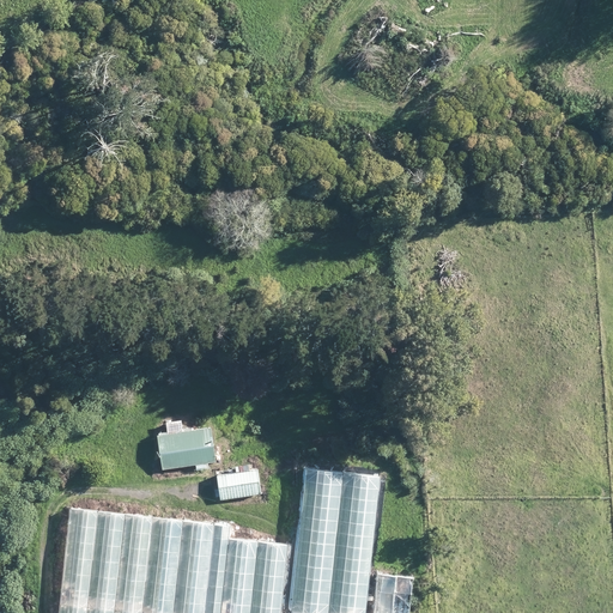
[(204,462),(211,461),(214,461),(210,425),(157,434),(161,468),(194,463),(195,468),(205,467),(204,462)]
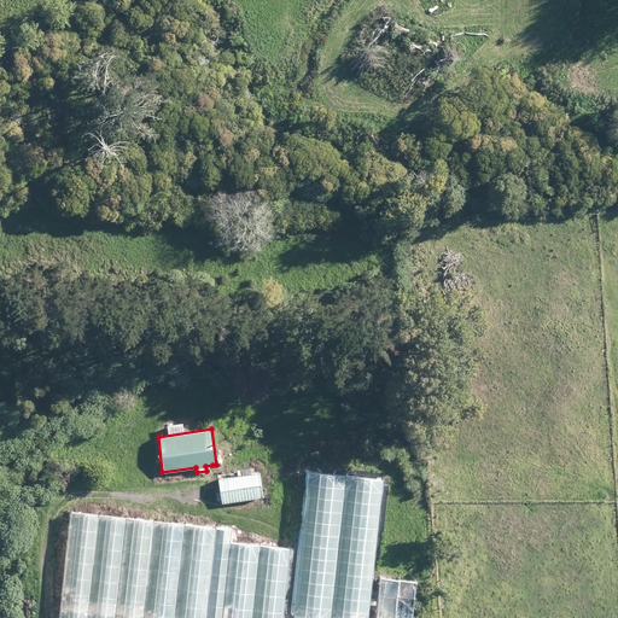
[(280,442),(245,447),(246,454),(281,450),(280,442)]
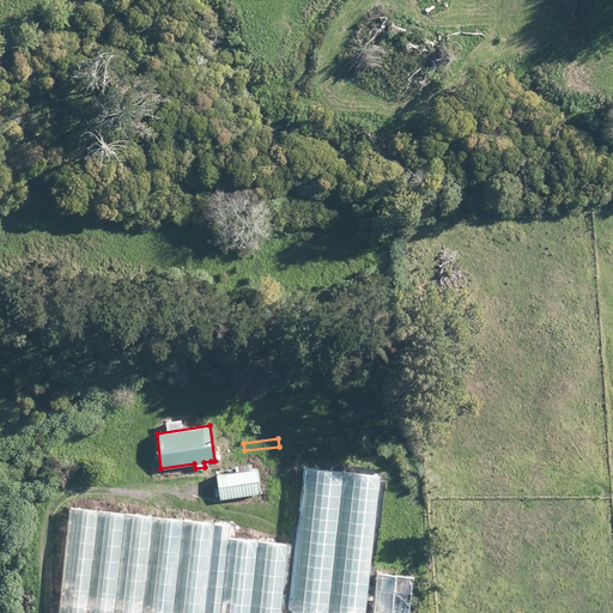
[(247,469),(247,463),(230,466),(231,472),(216,474),(219,499),(259,493),(255,468),(247,469)]
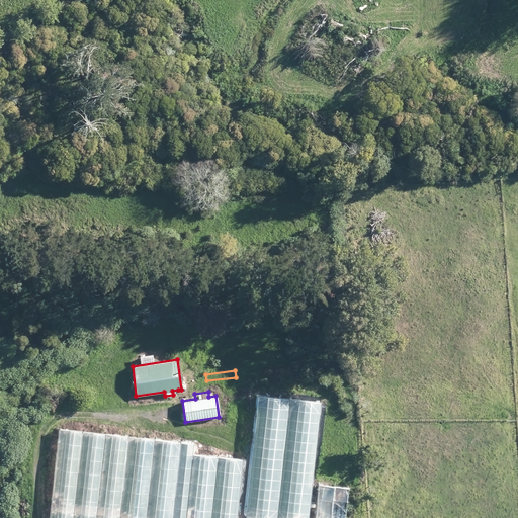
[(244,516),(255,517),(263,517),(307,517),(320,401),(257,394),(252,447),(244,516)]
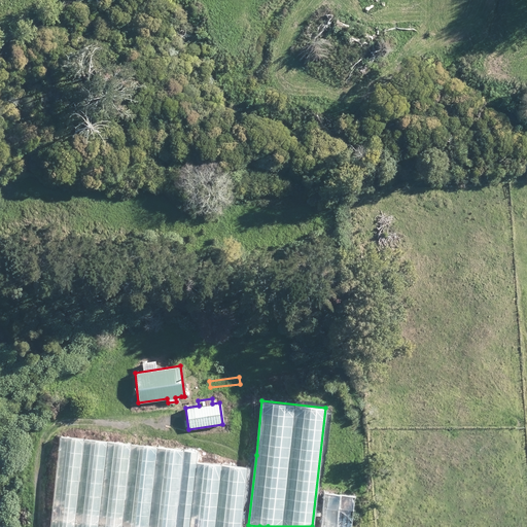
[(241,526),(248,467),(197,462),(198,450),(60,436),(50,526),(241,526)]
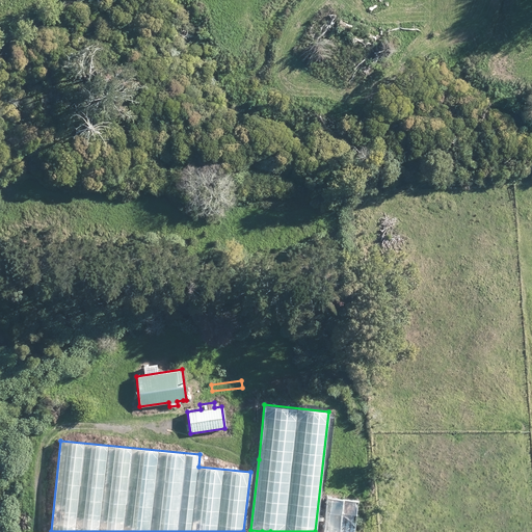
[(353,531),(356,500),(326,497),(321,531),(353,531)]
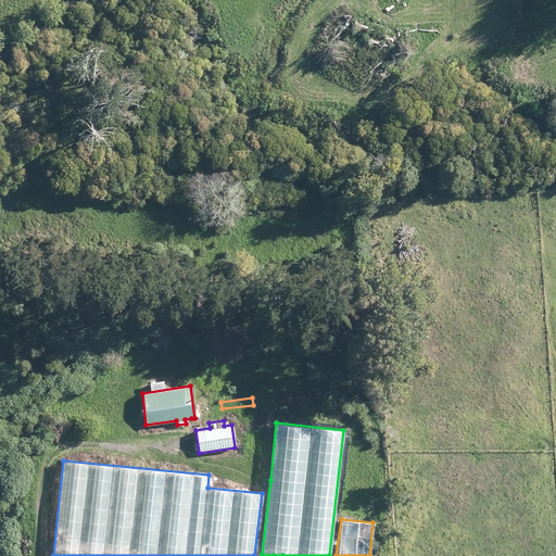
All buildings are outlined.
